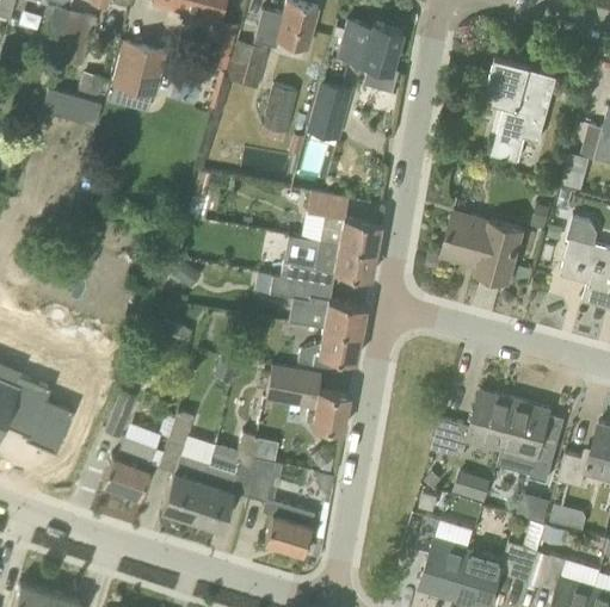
[(14,0),(0,0),(0,17),(10,19),(14,0)]
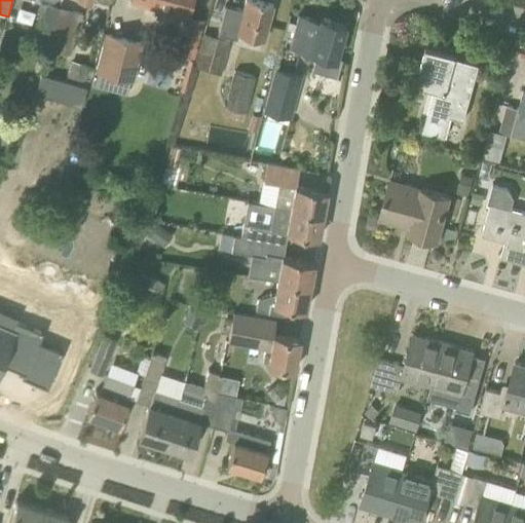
[(192,0),(133,0),(132,3),(188,17),(192,0)]
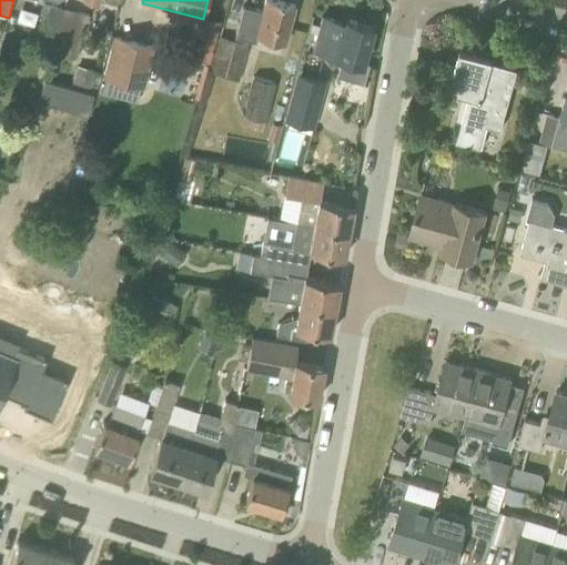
[(286,47),(295,8),(266,0),(261,22),(249,19),(244,34),(256,38),(256,39),(286,47)]
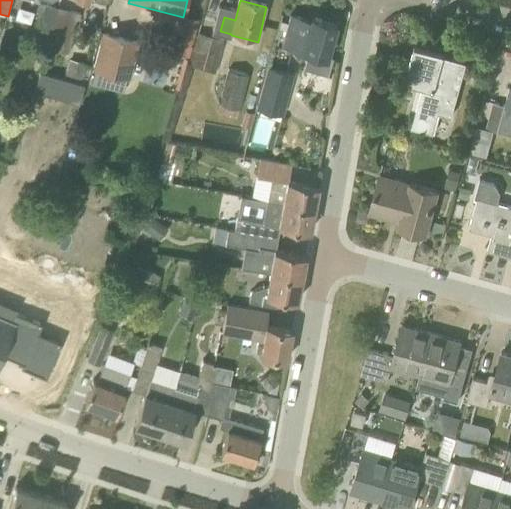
[(51,35),(58,10),(46,7),(39,32),(51,35)]
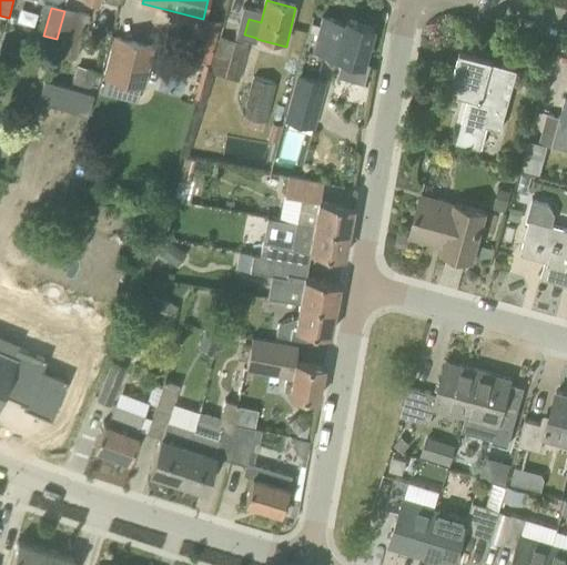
[(88,30),(90,18),(64,11),(57,39),(64,41),(59,59),(76,63),(84,29),(88,30)]
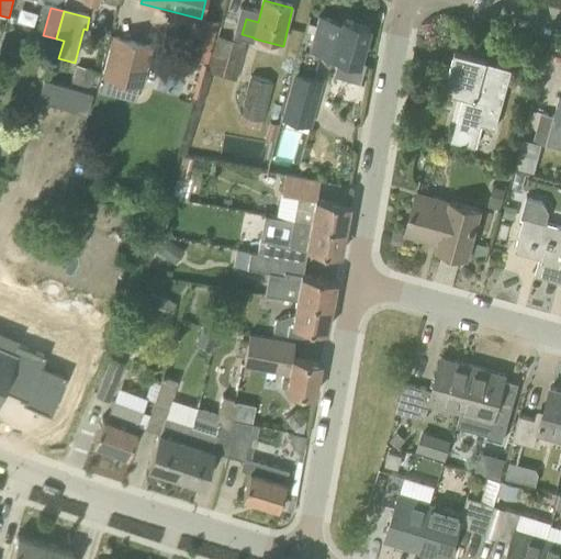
[(211,48),(217,23),(200,19),(194,38),(211,48)]
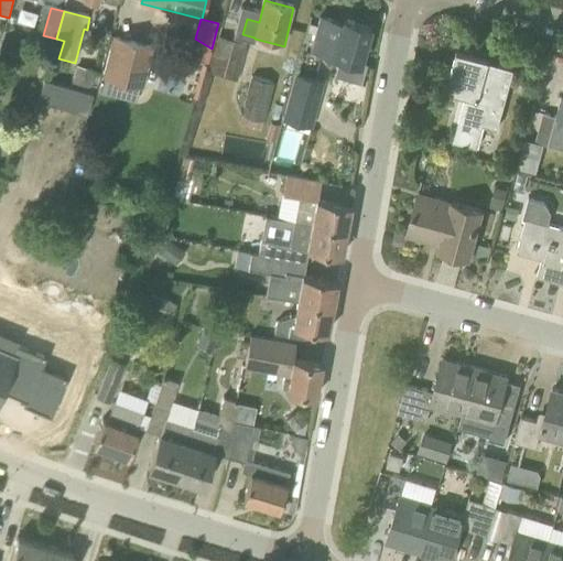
[(367,67),(360,66),(371,29),(344,21),(343,25),(321,19),(312,52),(342,61),(337,77),(363,85),(367,67)]
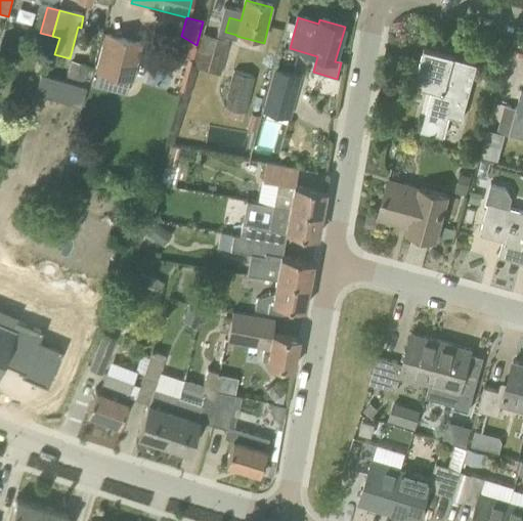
[(133,83),(143,46),(106,36),(96,74),(98,74),(94,88),(126,97),(130,83),(133,83)]
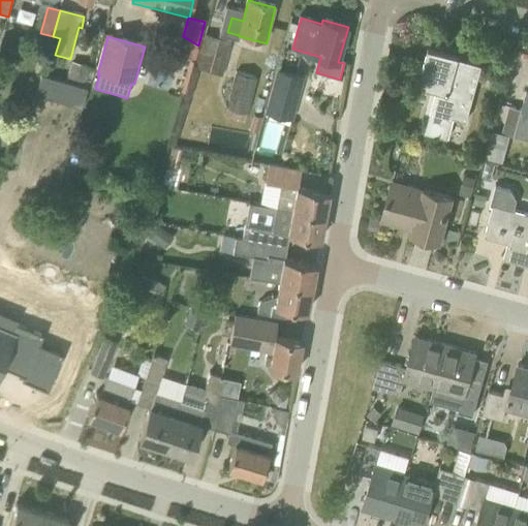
[(222,76),(231,43),(205,36),(195,69),(222,76)]
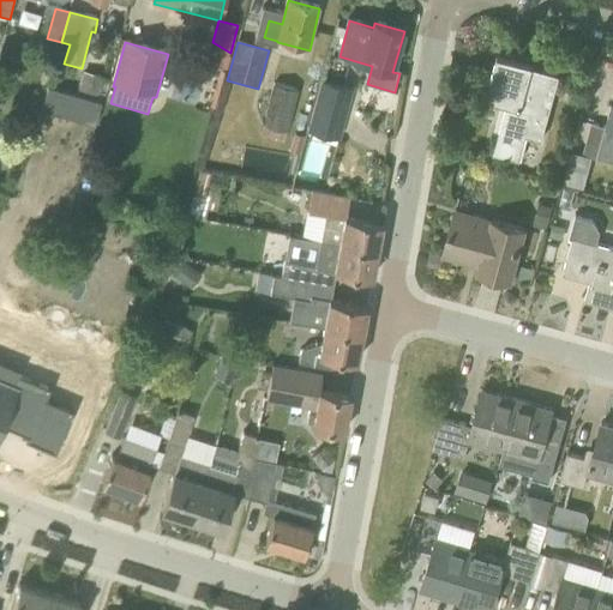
[(542,143),(560,78),(544,73),(545,72),(498,59),(487,102),(509,108),(494,156),(521,163),(528,139),(542,143)]
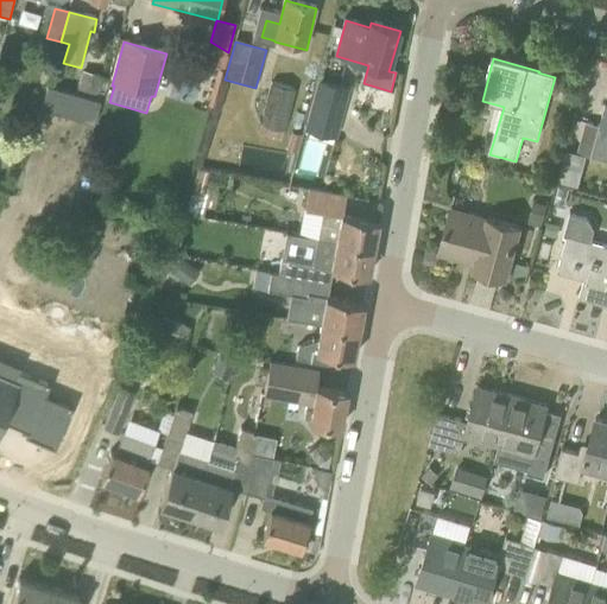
[(83,71),(78,89),(99,95),(103,76),(83,71)]
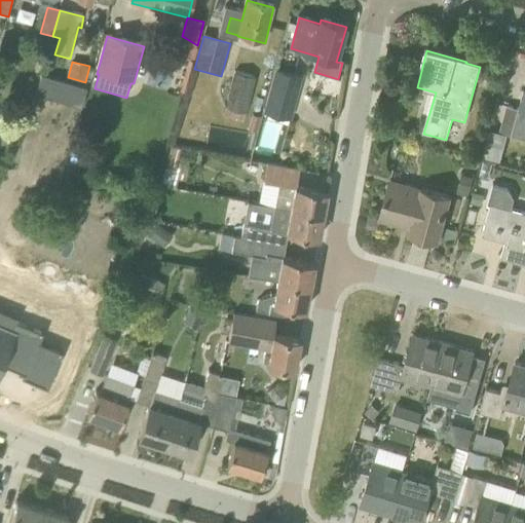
[(289,118),(300,79),(274,72),(270,87),(265,105),(263,112),(289,118)]
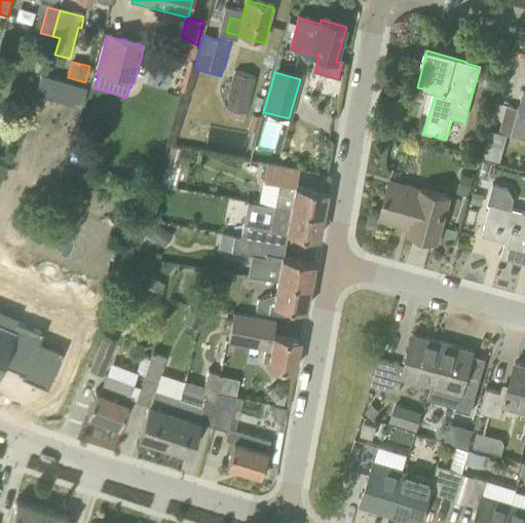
[(247,114),(255,79),(234,74),(225,109),(226,109),(223,119),(242,123),(245,114),(247,114)]
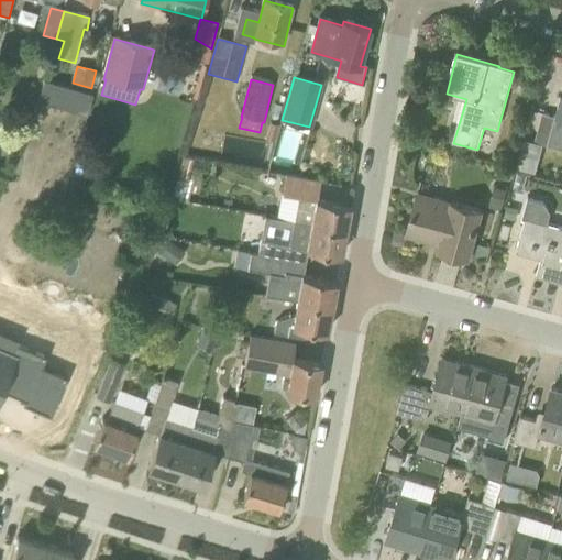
[(561,100),(557,119),(543,116),(536,144),(561,151),(561,100)]
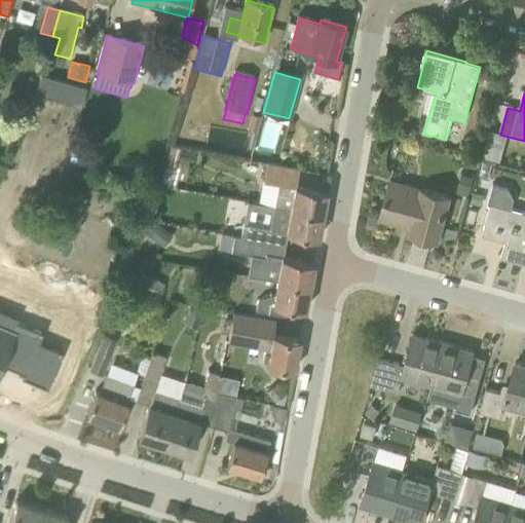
[(254,114),(249,132),(258,134),(262,117),(254,114)]
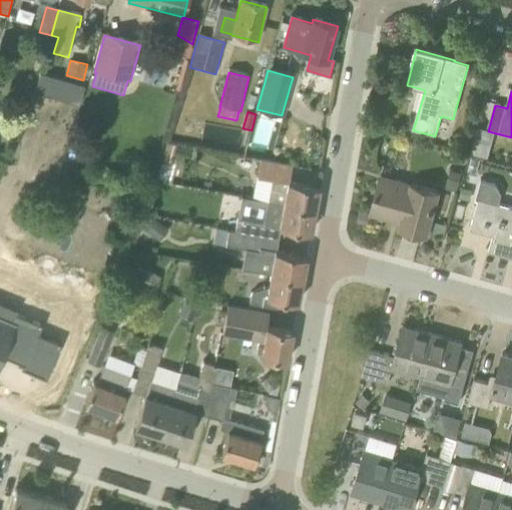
[(316,211),(320,188),(290,182),(293,167),(260,161),(257,177),(273,180),(269,202),(316,211)]
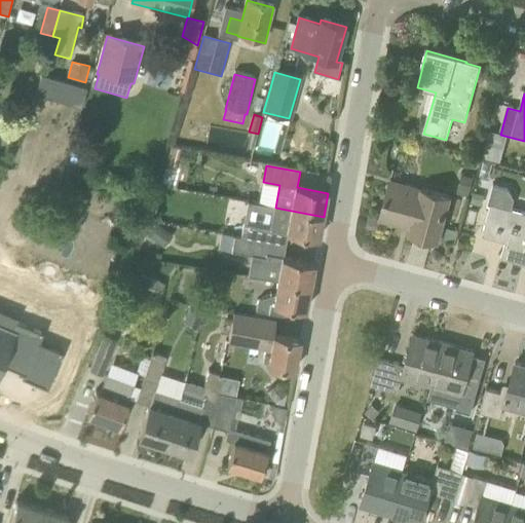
[(461,177),(457,195),(469,198),(474,180),(461,177)]
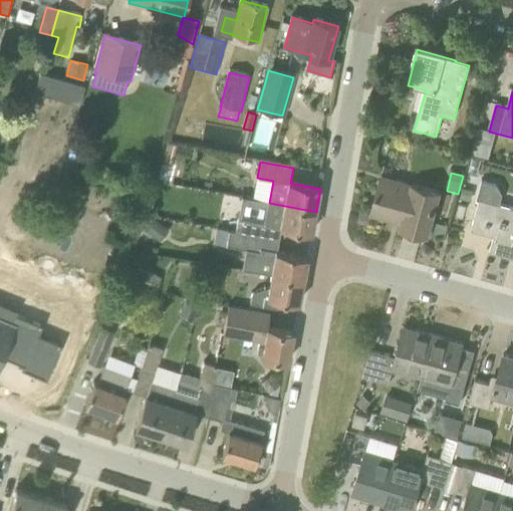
[(398,187),(380,182),(371,215),(405,225),(401,229),(429,236),(441,193),(399,182),(398,187)]
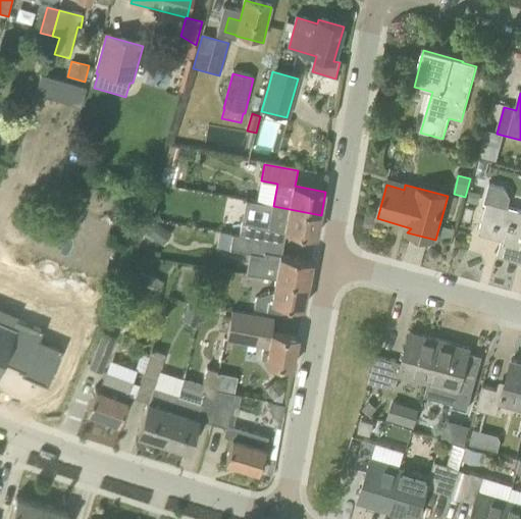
[(496,240),(497,238),(503,239),(498,257),(520,263),(520,212),(508,209),(511,200),(506,191),(489,186),(486,198),(484,203),(487,204),(479,235),(496,240)]
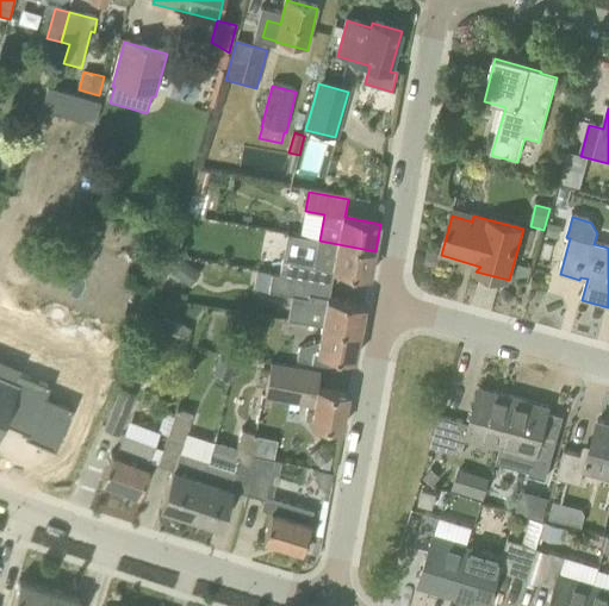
[(548,225),(546,239),(558,242),(561,227),(548,225)]
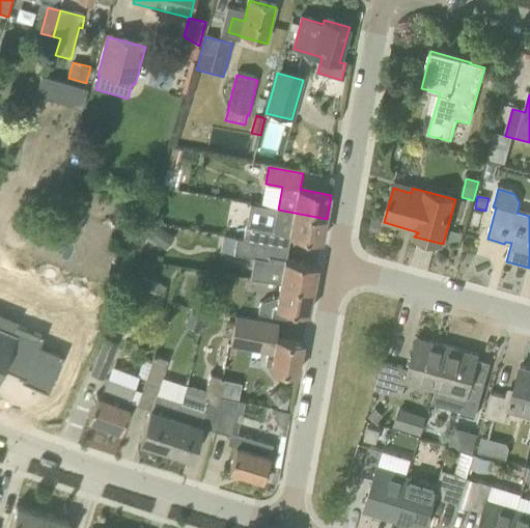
[(323,243),(327,219),(278,210),(275,224),(273,233),(323,243)]
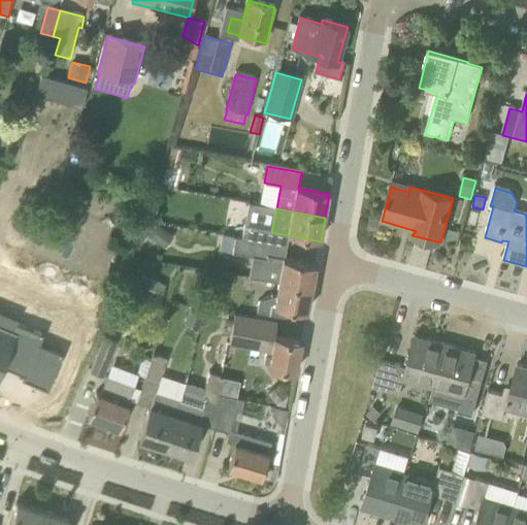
[(149,238),(157,244),(165,232),(157,226),(149,238)]
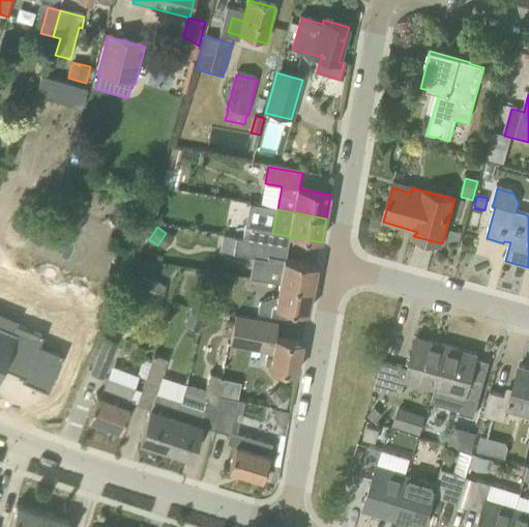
[(243,240),(263,244),(266,230),(246,227),(243,240)]
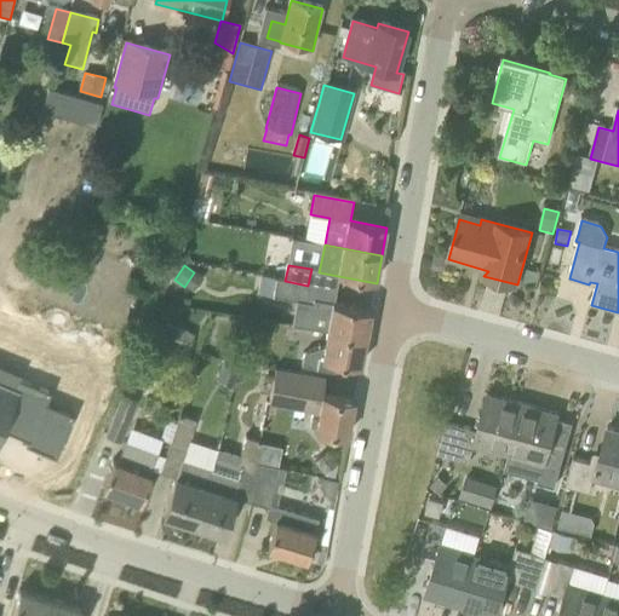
[(311,286),(308,286),(285,281),(276,280),(261,277),(257,297),(313,305),(309,330),(327,333),(366,339),(371,311),(309,300),(311,286)]
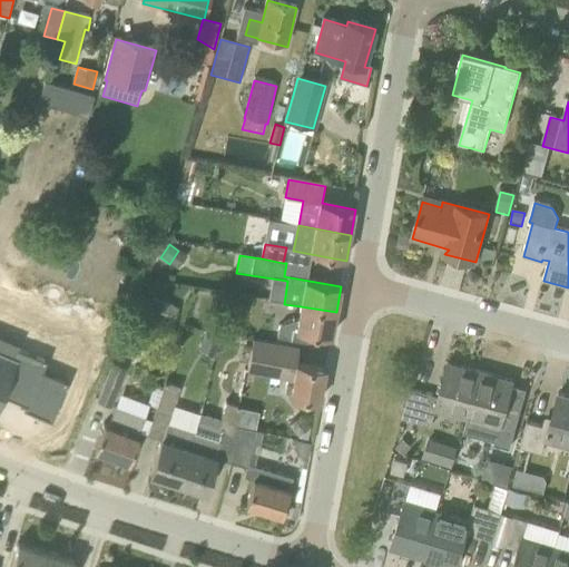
[(332,339),(336,312),(301,306),(298,321),(281,328),(278,339),(307,344),(310,334),(332,339)]
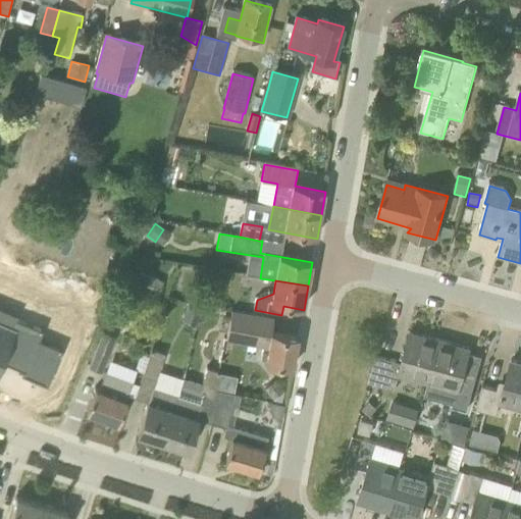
[(189,304),(187,313),(201,317),(203,308),(189,304)]
